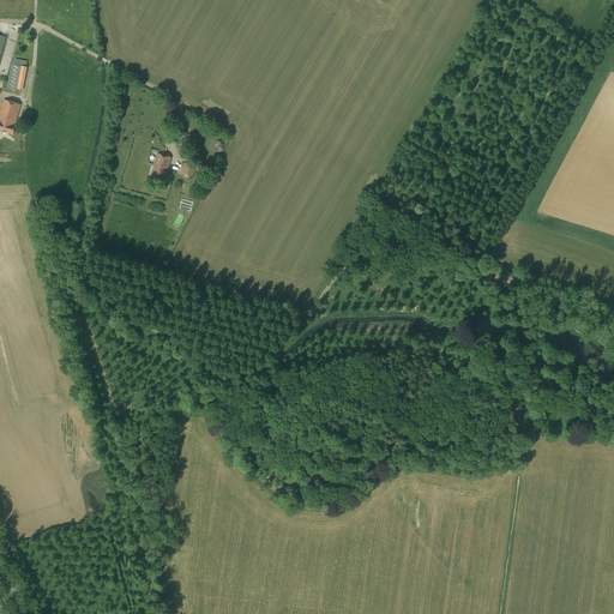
[(22,90),(26,67),(12,65),(7,88),(22,90)]
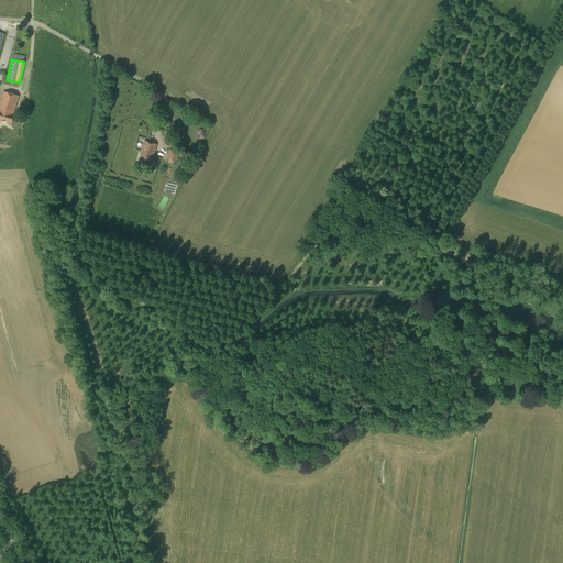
[(0,120),(3,121),(11,95),(3,92),(0,105),(0,120)]
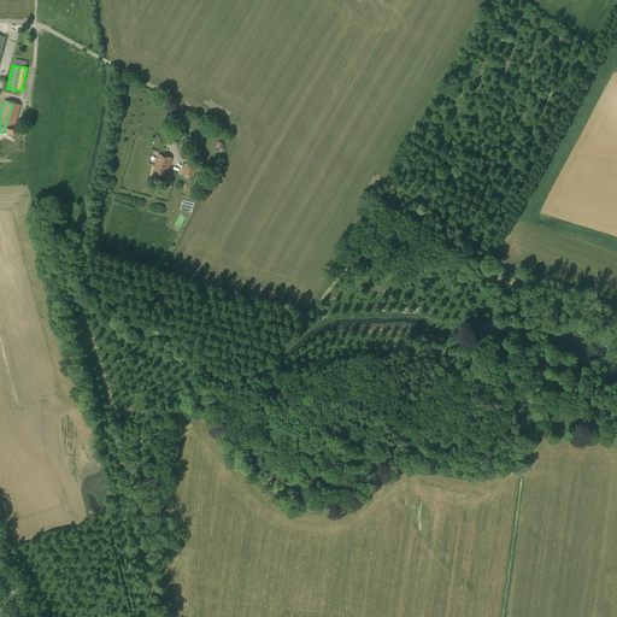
[(12,104),(4,133),(13,135),(16,127),(15,127),(21,106),(12,104)]
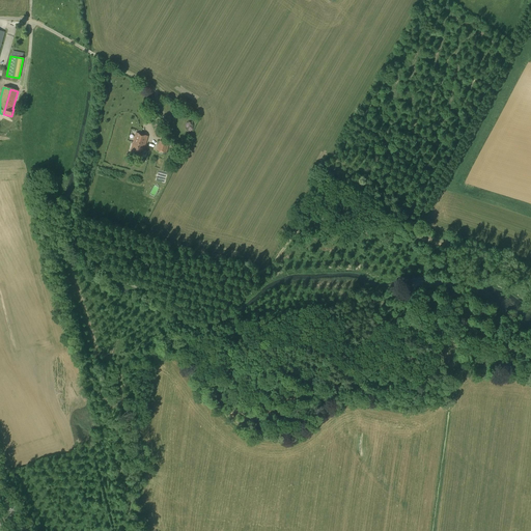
[(142,155),(147,136),(136,133),(131,151),(142,155)]
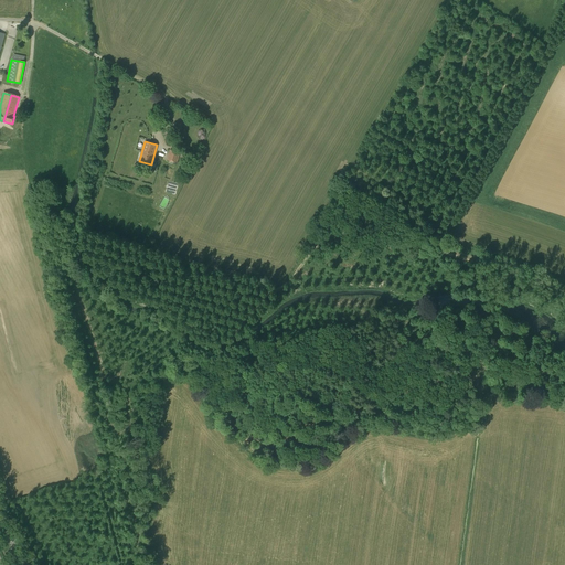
[(177,163),(180,152),(170,150),(167,161),(177,163)]
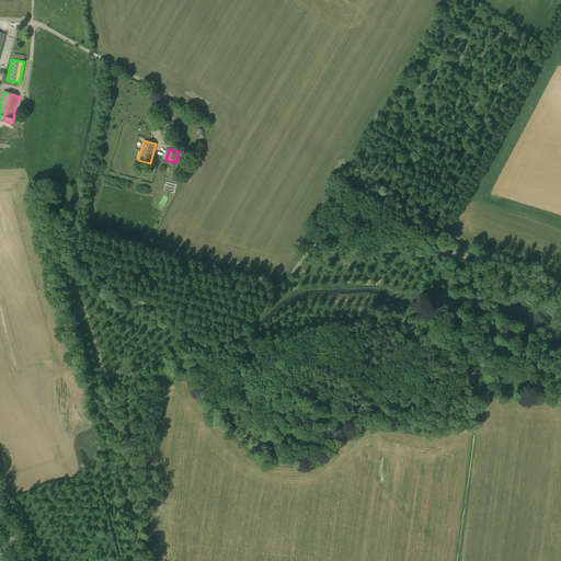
[(165,191),(174,193),(178,183),(168,180),(165,191)]
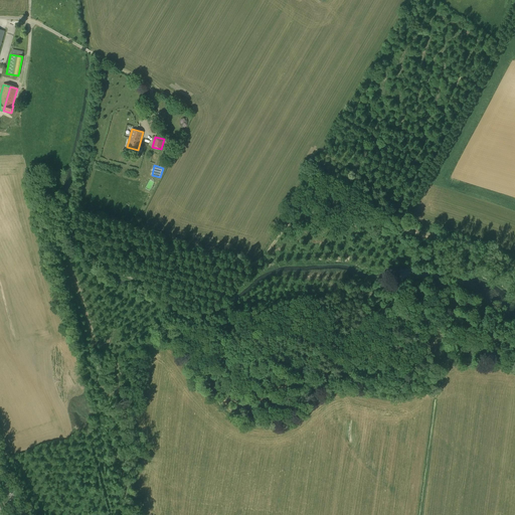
[(146,188),(150,191),(155,182),(151,179),(146,188)]
